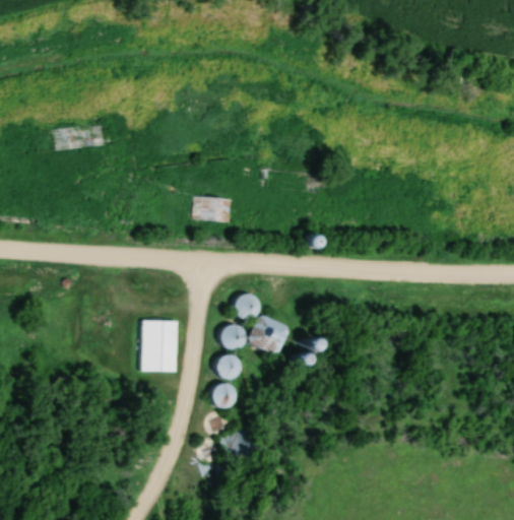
[(62,149),(105,144),(103,124),(60,129),(62,149)]
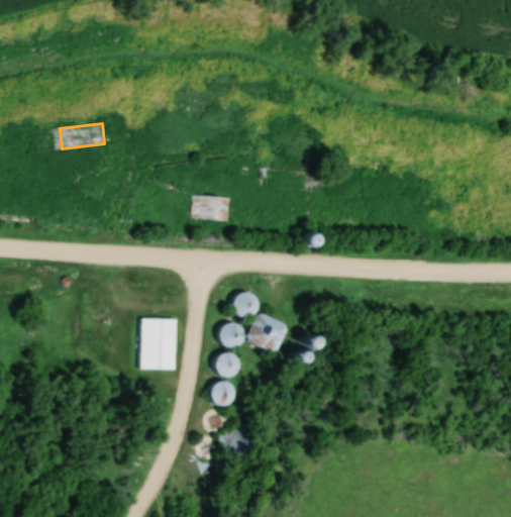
[(233,198),(196,195),(194,218),(231,221),(233,198)]
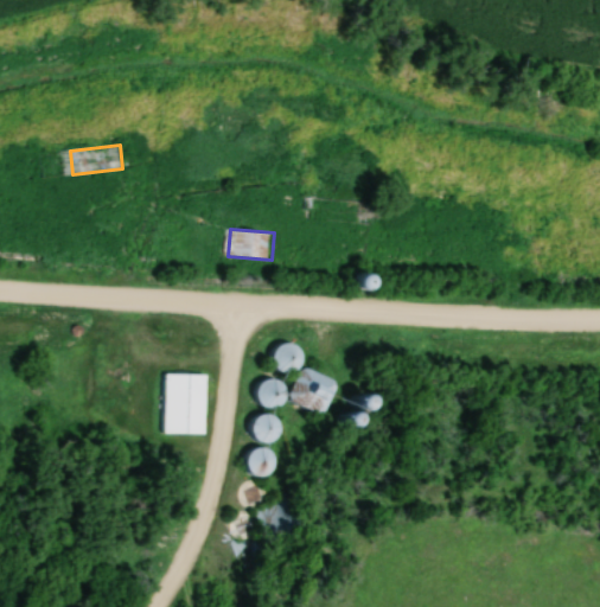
[(369,274),(348,272),(346,286),(366,288),(369,274)]
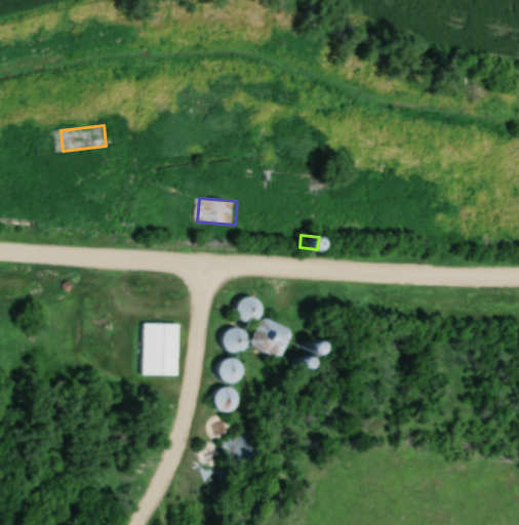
[(244,297),(233,313),(246,323),(258,308),(244,297)]
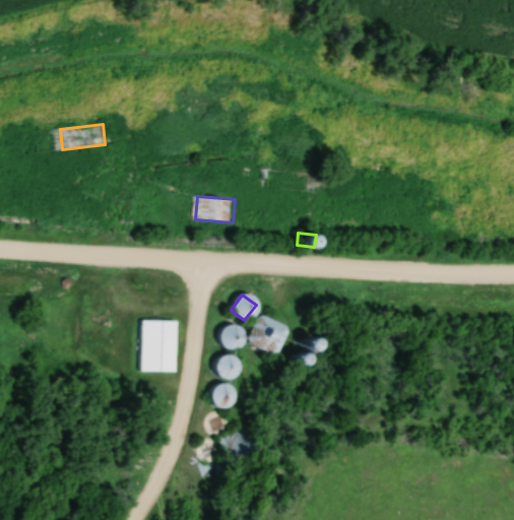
[(274,355),(288,330),(260,315),(247,340),(274,355)]
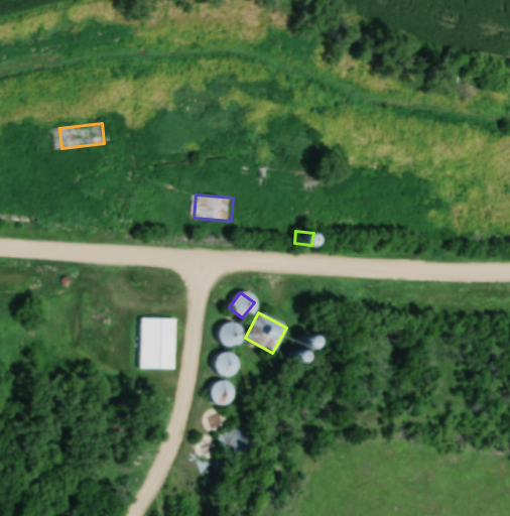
[(174,370),(174,317),(140,317),(140,370),(174,370)]
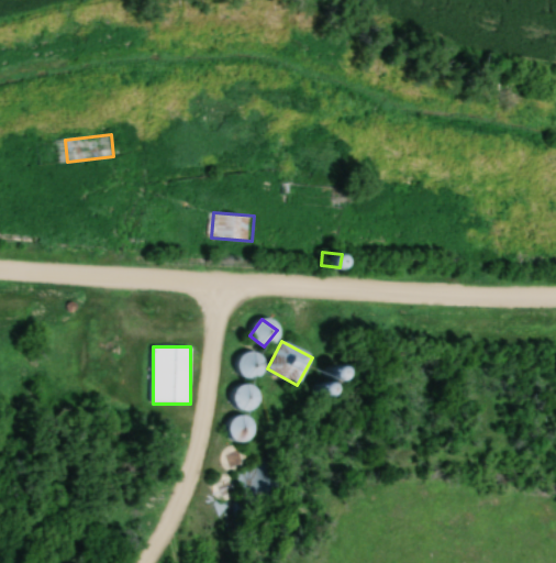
[(240,355),(241,377),(260,376),(259,354),(240,355)]
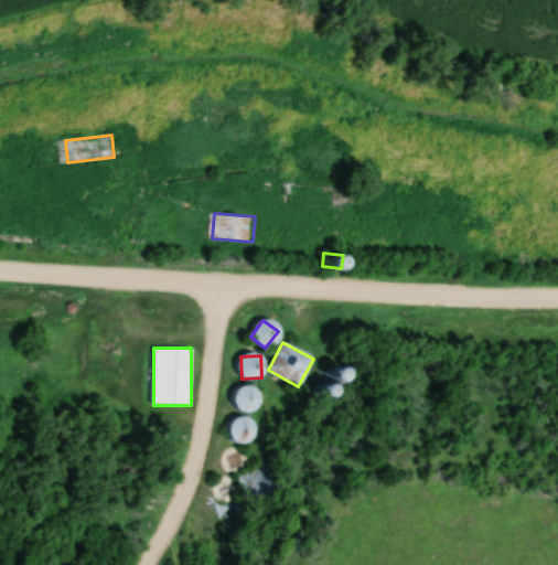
[(247,383),(231,397),(246,414),(261,400),(247,383)]
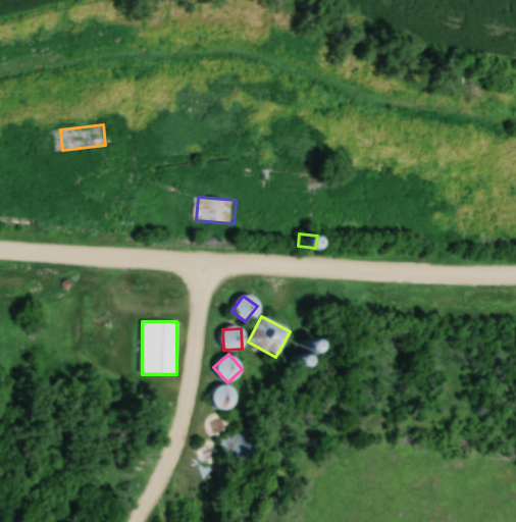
[(234,388),(215,385),(211,407),(229,410),(234,388)]
